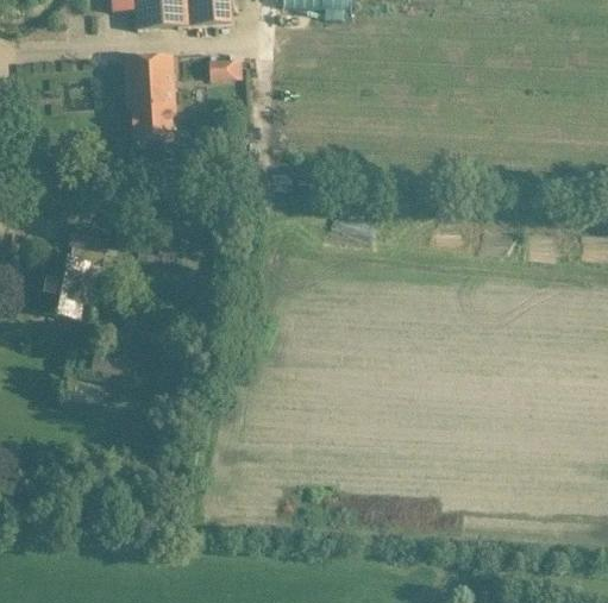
[(137,0),(139,29),(233,23),(231,0),(137,0)]
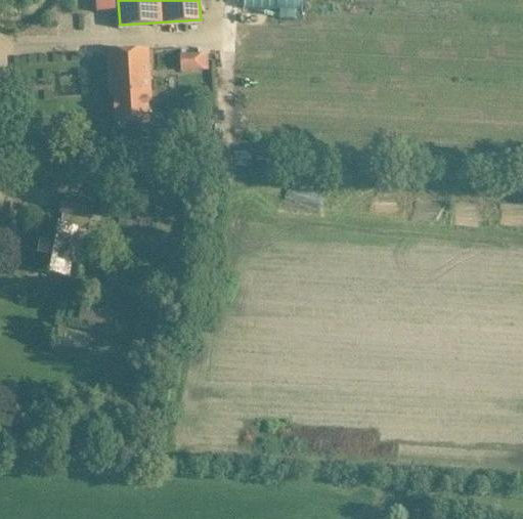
[(213,51),(212,32),(185,33),(186,52),(213,51)]
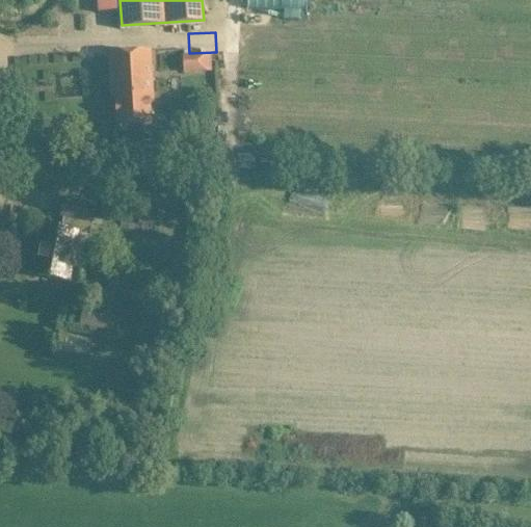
[(118,123),(139,122),(152,121),(151,99),(155,99),(152,48),(110,51),(112,95),(116,95),(118,123)]
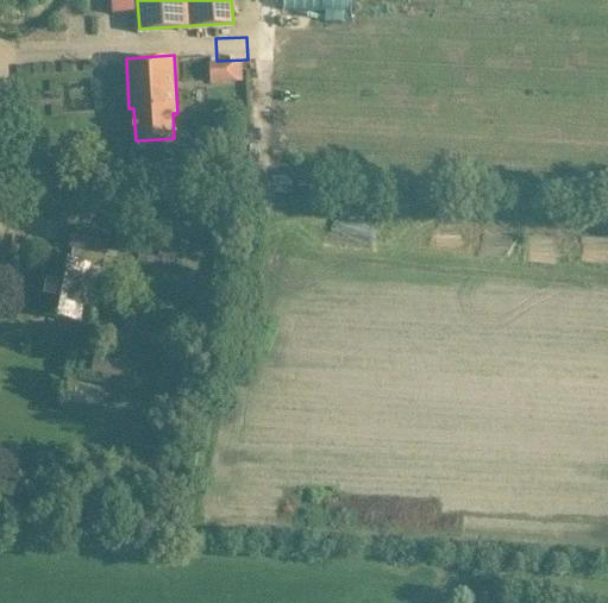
[(113,226),(114,209),(77,206),(75,223),(113,226)]
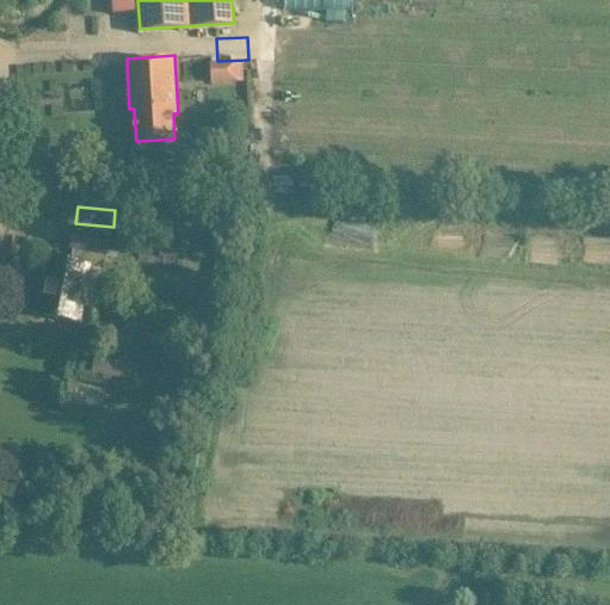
[(80,319),(91,264),(104,266),(111,230),(75,224),(72,245),(74,246),(72,260),(48,255),(37,310),(56,314),(56,315),(61,316),(61,315),(80,319)]
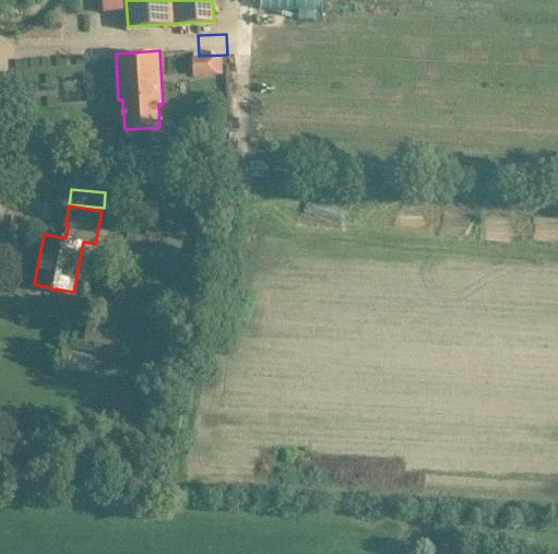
[(168,219),(146,215),(146,214),(114,208),(110,226),(130,230),(131,225),(142,227),(141,233),(152,234),(153,231),(165,233),(168,219)]
